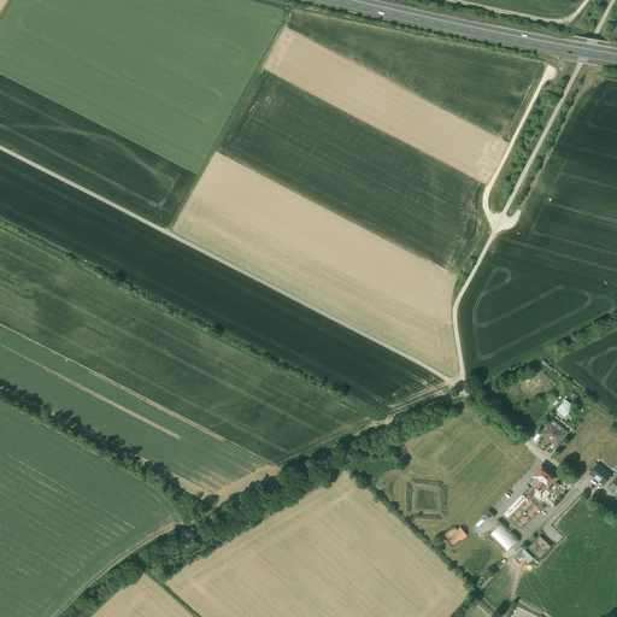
[(565,400),(557,410),(565,417),(574,407),(565,400)]
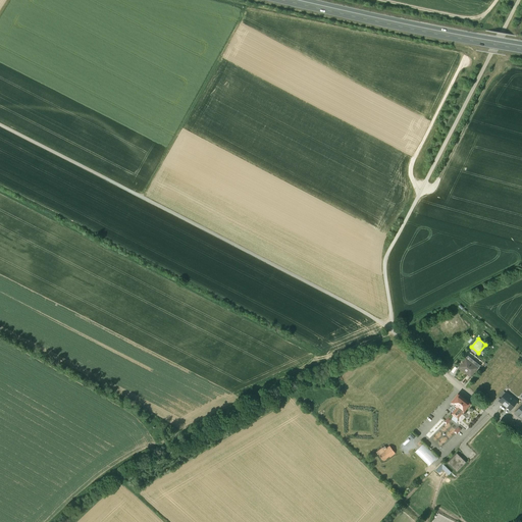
[(468,360),(466,358),(459,367),(470,377),(478,368),(473,364),(475,362),(470,358),(468,360)]
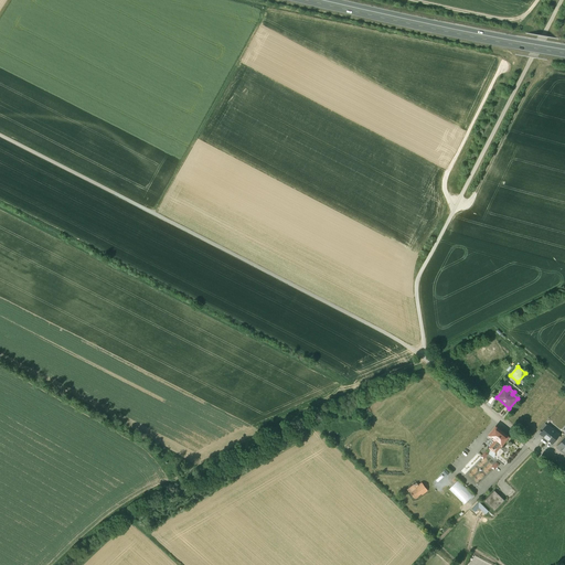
[(547,425),(541,434),(544,436),(548,430),(548,429),(550,427),(547,425)]
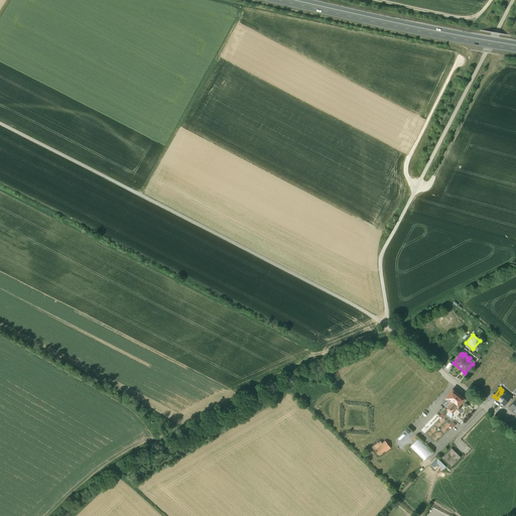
[(464,399),(453,390),(446,397),(448,399),(452,402),(450,404),(446,408),(449,410),(452,412),(453,412),(458,406),(458,407),(464,399)]
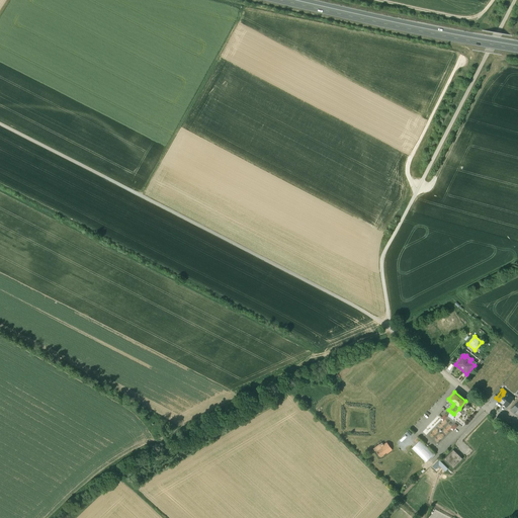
[(512,399),(504,392),(503,394),(503,395),(499,400),(506,406),(512,399)]
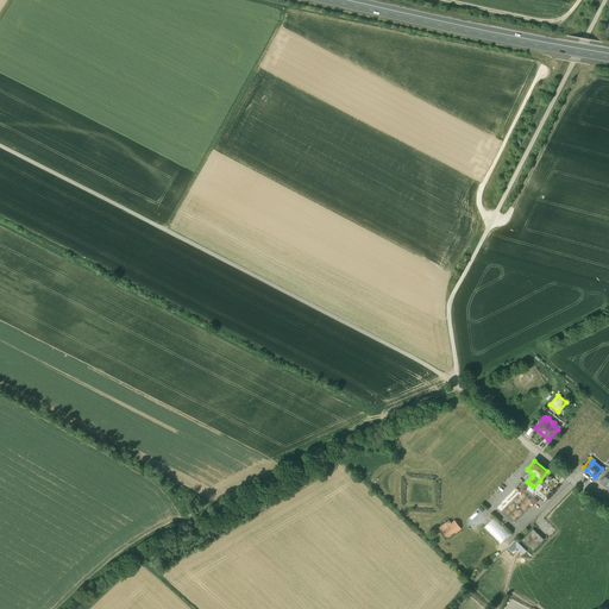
[(484,527),(501,544),(510,534),(495,518),(484,527)]
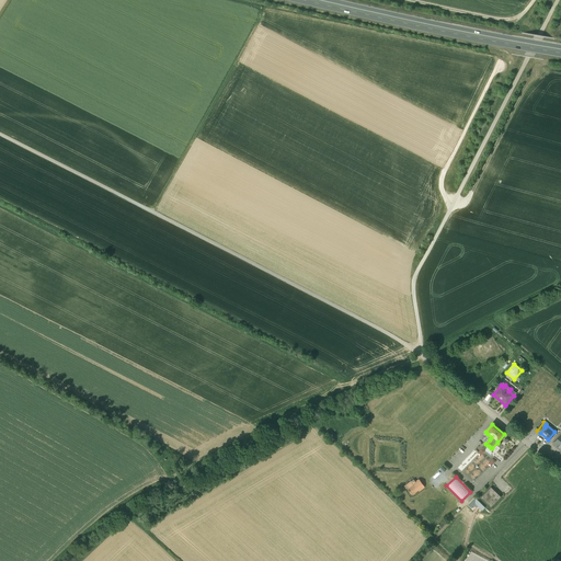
[(413,479),(402,488),(404,491),(407,489),(412,495),(424,487),(420,480),(415,482),(413,479)]
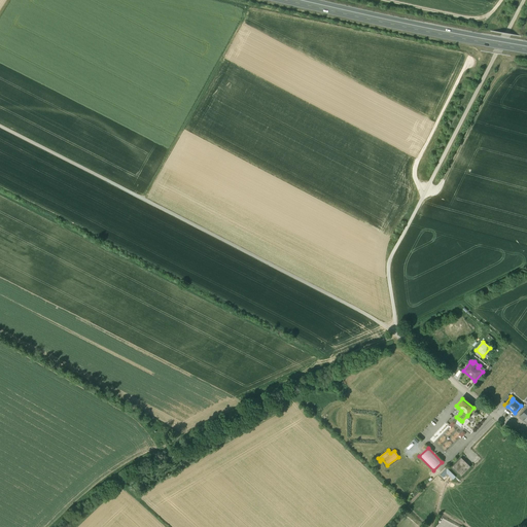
[(470,467),(461,458),(451,467),(461,477),(470,467)]
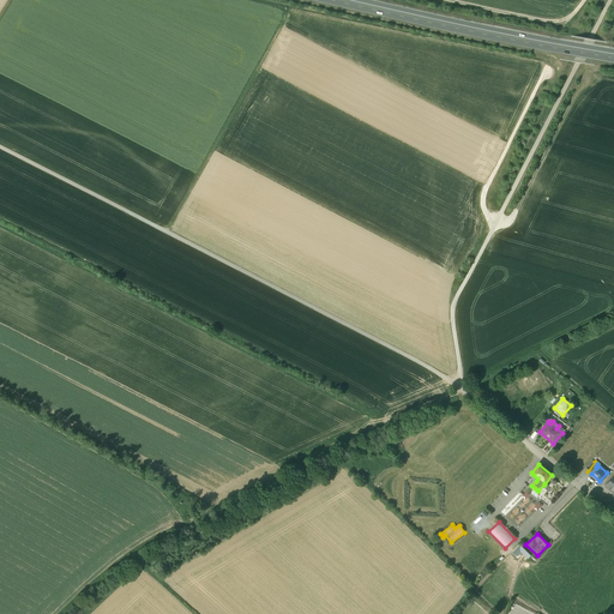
[(521,546),(515,553),(517,555),(522,552),(528,557),(530,554),(521,546)]
